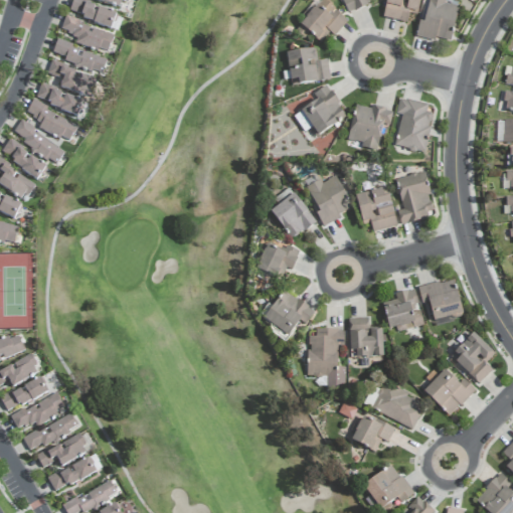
[(113,26),(118,11),(86,0),(73,0),(70,12),(113,26)]
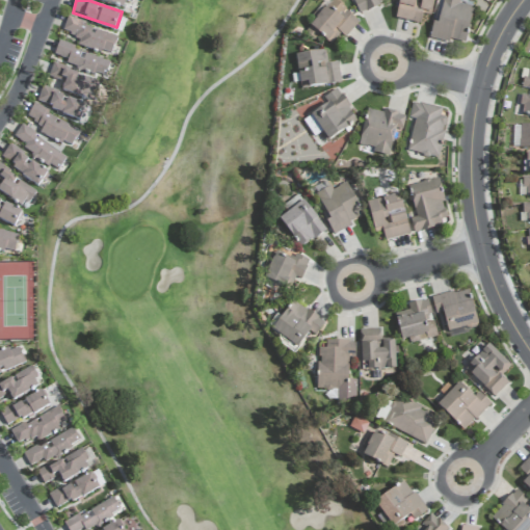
[(347,36),(362,20),(337,0),(332,0),(311,25),(333,44),(342,32),(347,36)]
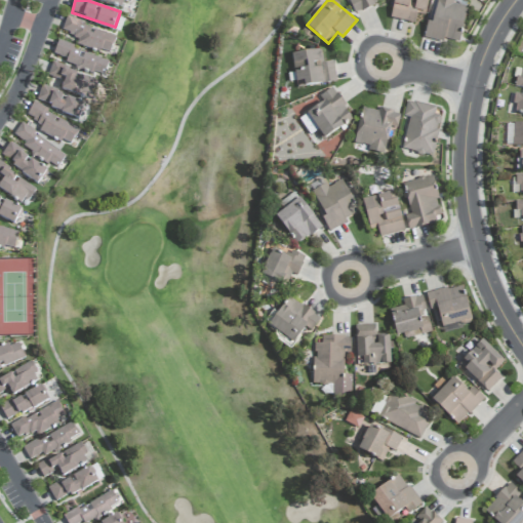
[(350,0),(354,10),(386,0),(350,0)]
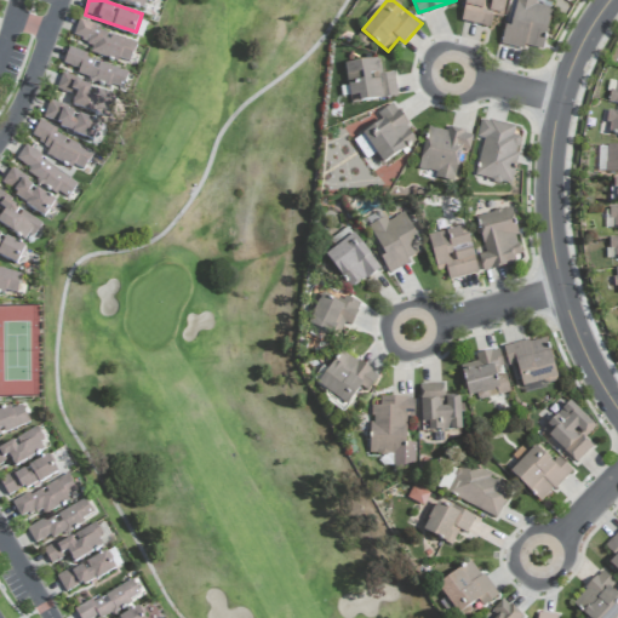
[(504,17),(508,0),(467,0),(463,19),(493,27),(495,15),(504,17)]
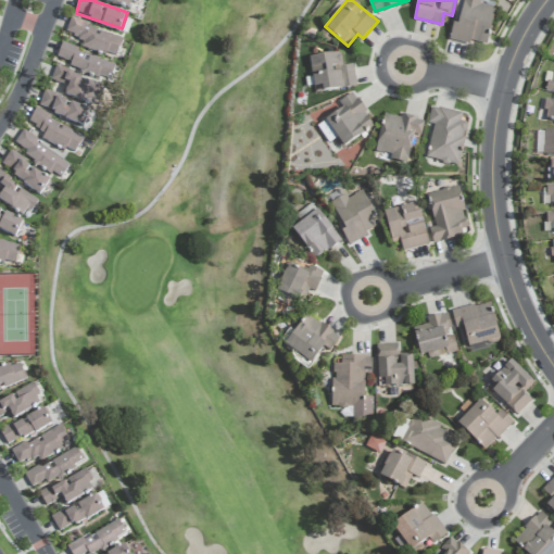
[(451,37),(488,45),(496,5),(481,2),(482,0),(464,0),(460,22),(454,21),(451,37)]
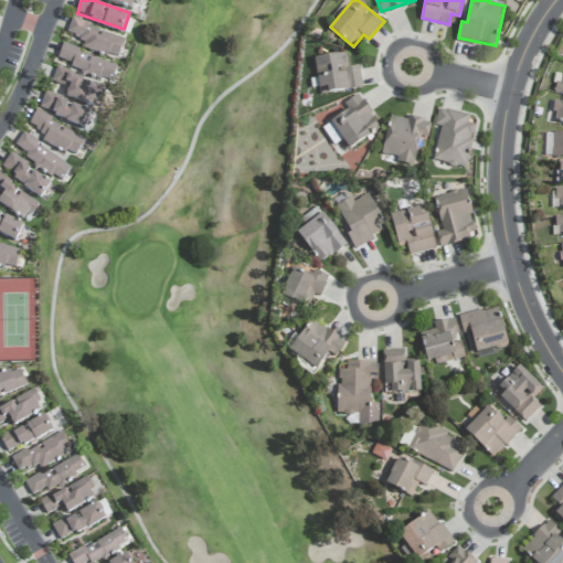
[(127,38),(73,18),(68,32),(85,38),(83,44),(119,57),(127,38)]
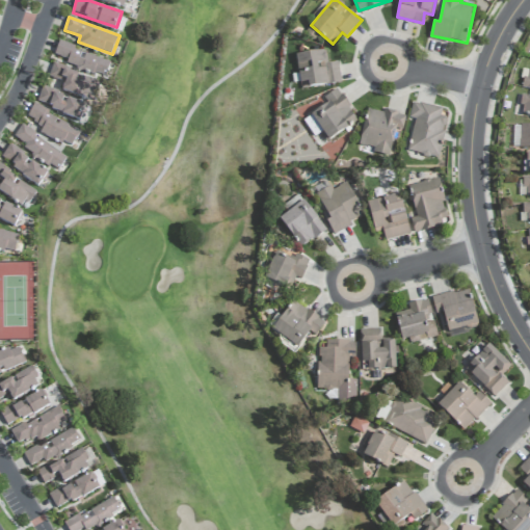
[(61,38),(77,44),(76,48),(111,61),(106,76),(78,65),(78,64),(69,61),(70,57),(56,52),(61,38)]
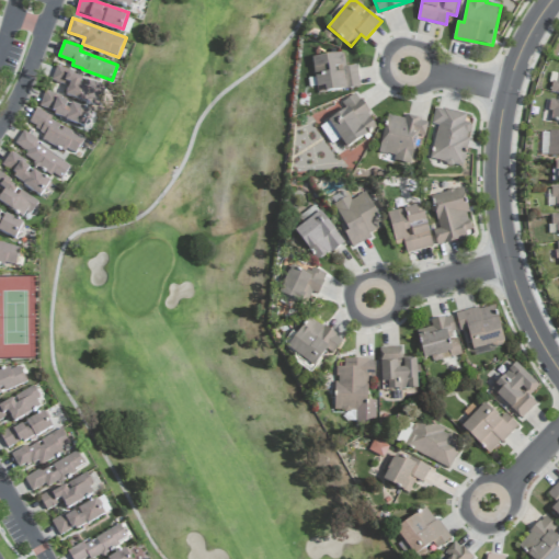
[(319,93),(362,86),(358,65),(346,67),(343,53),(314,58),(319,93)]
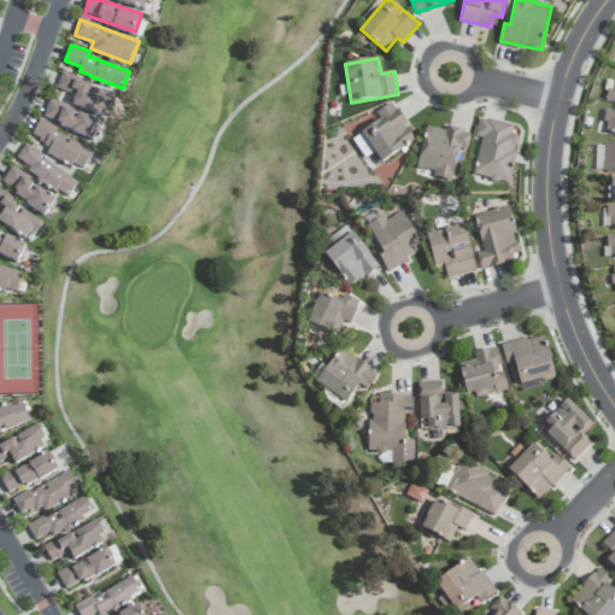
[(118,94),(111,116),(72,103),(76,93),(58,86),(64,71),(82,77),(81,81),(118,94)]
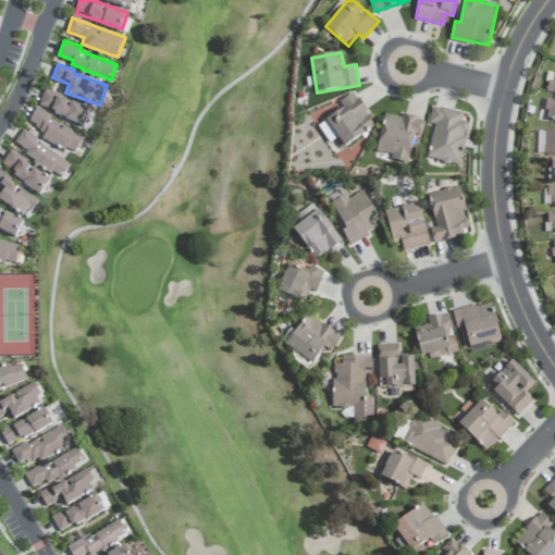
[(63,98),(91,108),(85,125),(65,118),(66,116),(54,112),(56,109),(40,103),(46,88),(64,96),(63,98)]
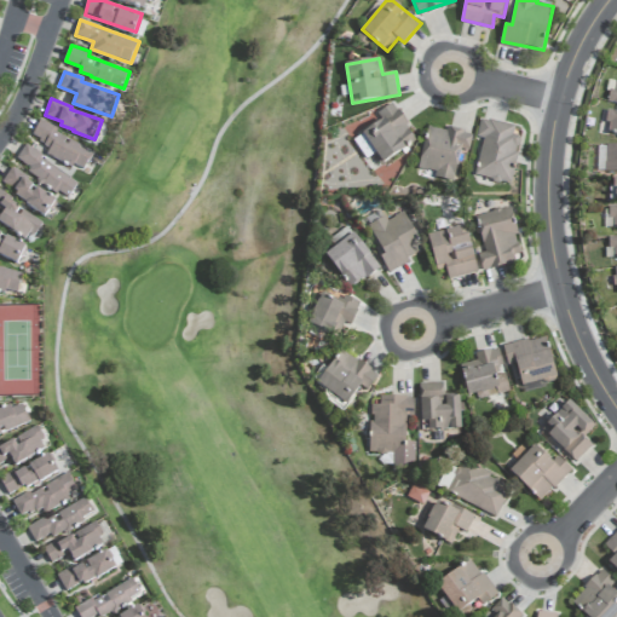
[(384,119),(364,132),(385,162),(419,138),(393,102),(379,113),(384,119)]
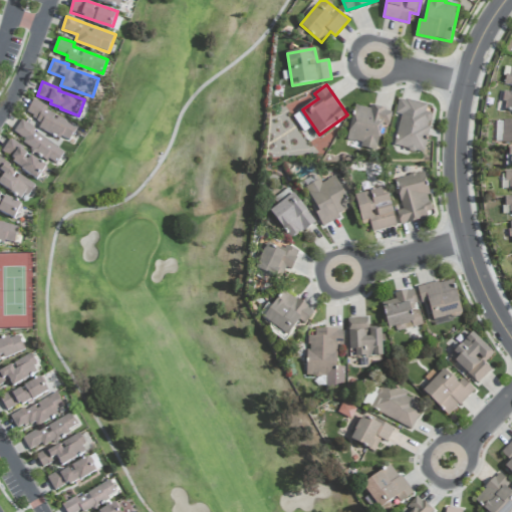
[(511,91),(507,90),(503,106),(511,107),(511,91)]
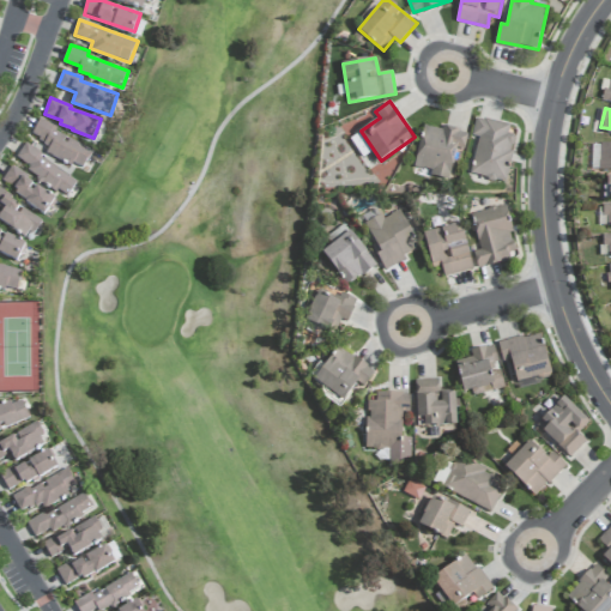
[(512,123),(478,116),(475,134),(479,135),(472,173),(508,180),(518,133),(509,132),(512,123)]
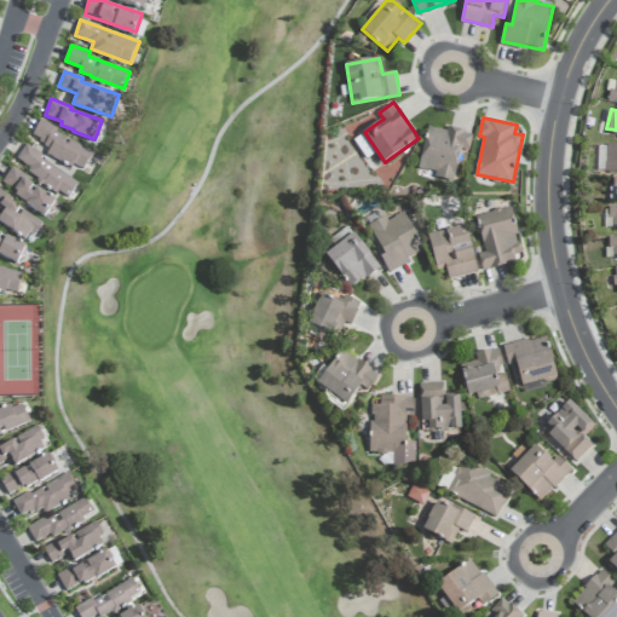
[(57,131),(94,151),(86,167),(75,161),(73,166),(48,151),(51,148),(39,140),(41,137),(34,132),(41,119),(58,127),(57,131)]
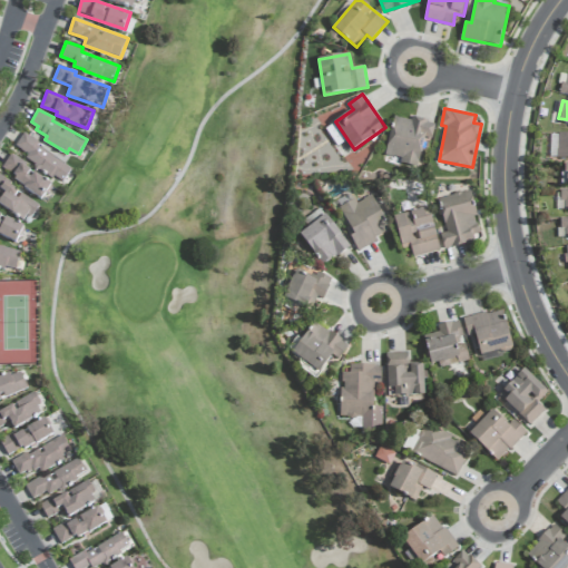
[(426,136),(432,137),(437,121),(412,116),(412,119),(395,115),(387,154),(402,157),(401,162),(419,166),(426,136)]
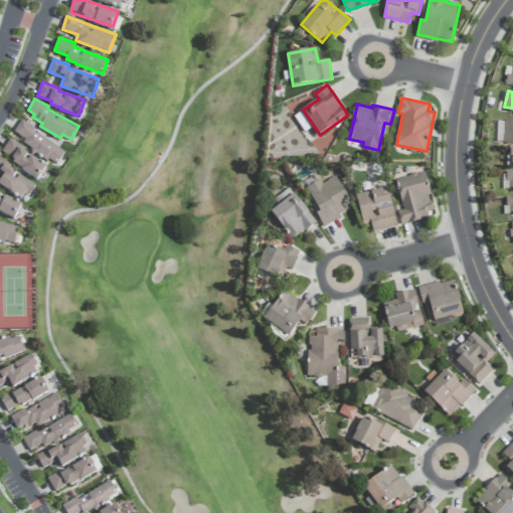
[(312,128),(304,111),(296,115),(305,132),(312,128)]
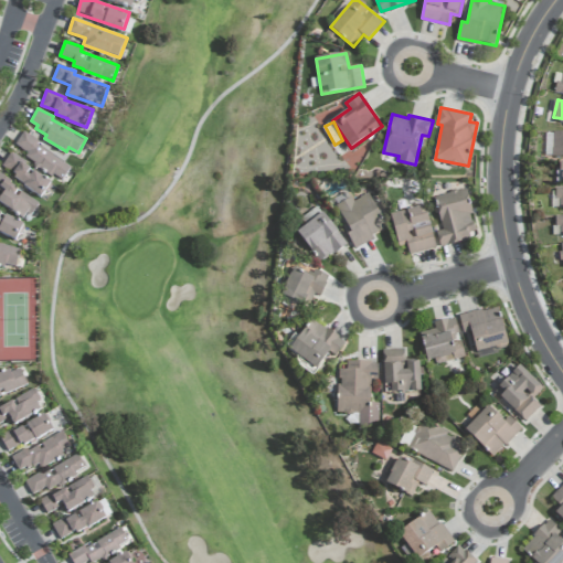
[(39,144),(72,166),(63,179),(55,173),(53,177),(33,165),(35,160),(27,155),(30,150),(18,142),(25,130),(40,140),(39,144)]
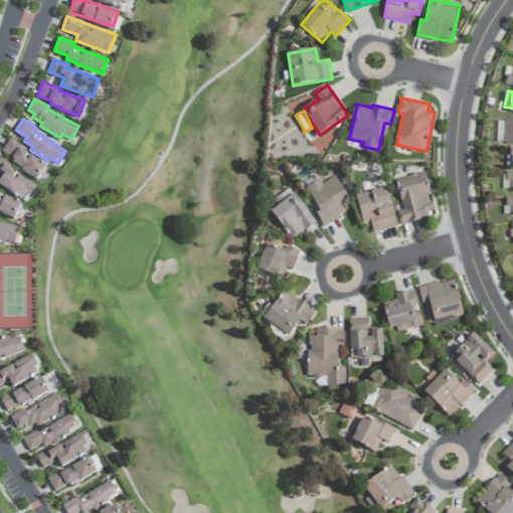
[(24,149),(47,166),(38,179),(13,161),(15,158),(3,150),(12,137),(26,147),(24,149)]
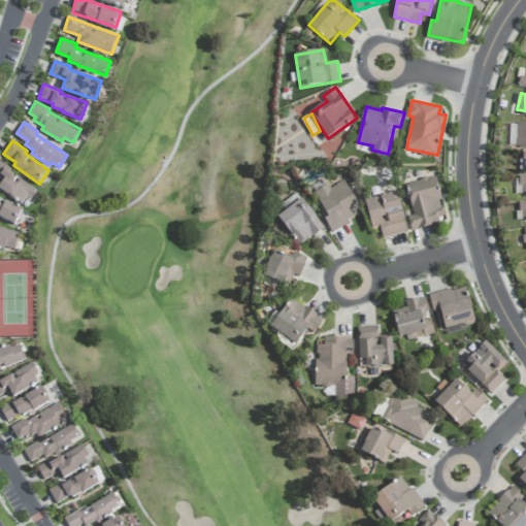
[(21,177),(37,189),(29,200),(26,198),(22,203),(0,188),(0,184),(3,179),(0,176),(0,159),(11,168),(9,170),(18,176),(14,181),(17,183),(21,177)]
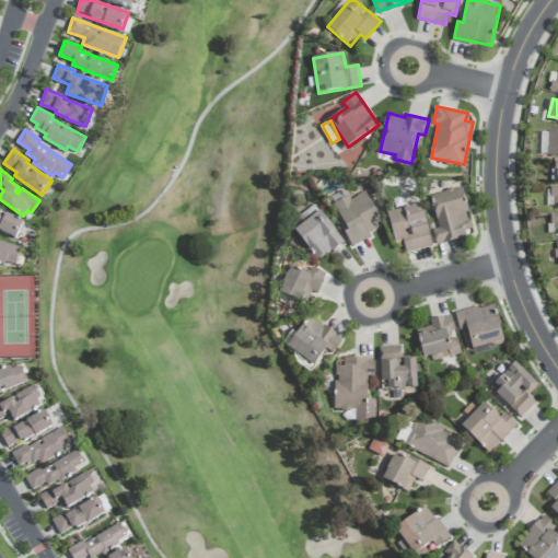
[(439,227),(433,228),(437,243),(473,236),(463,186),(432,193),(439,227)]
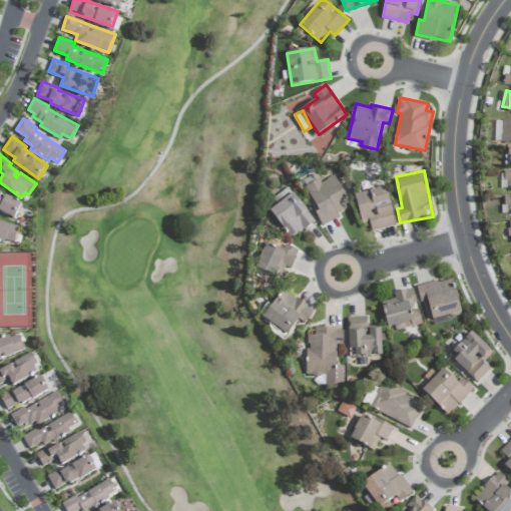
[(351,207),(337,174),(322,180),(321,178),(307,184),(323,224),(341,216),(339,212),(351,207)]
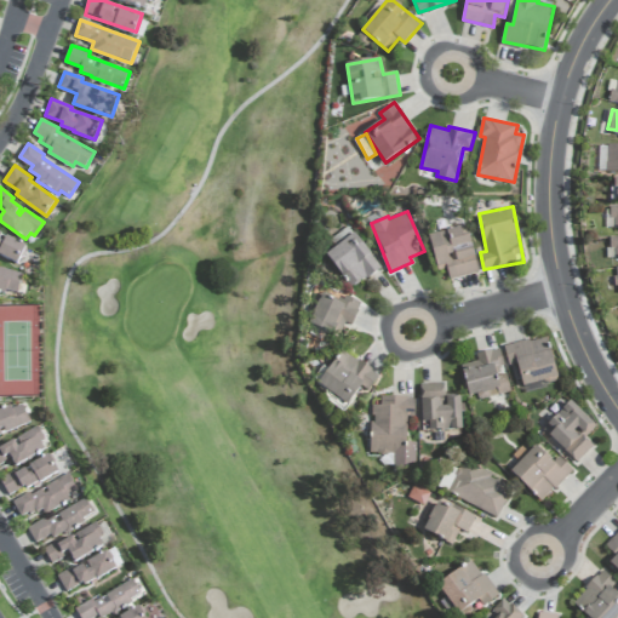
[(478,273),(468,225),(430,234),(438,269),(447,267),(450,279),(478,273)]
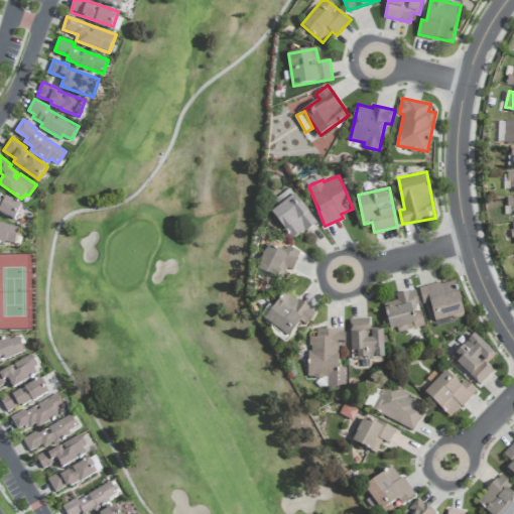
[(0,191),(22,204),(14,218),(0,210),(0,191)]
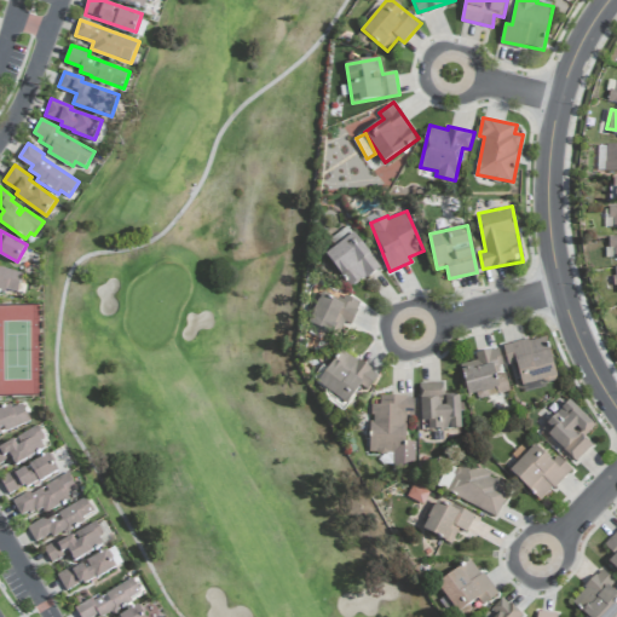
[(353,288),(381,266),(355,232),(327,254),(353,288)]
